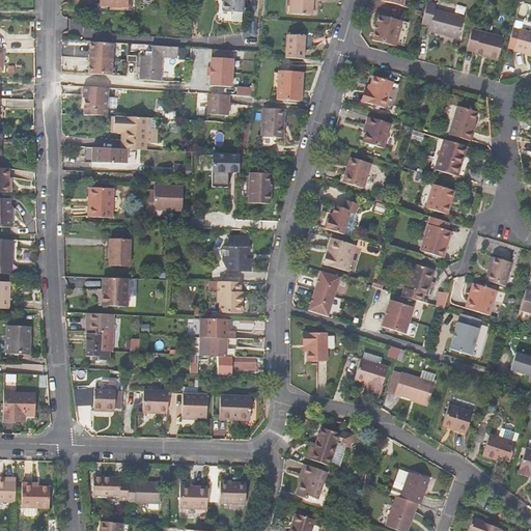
[(128,10),(129,0),(124,0),(126,7),(109,6),(109,9),(128,10)]
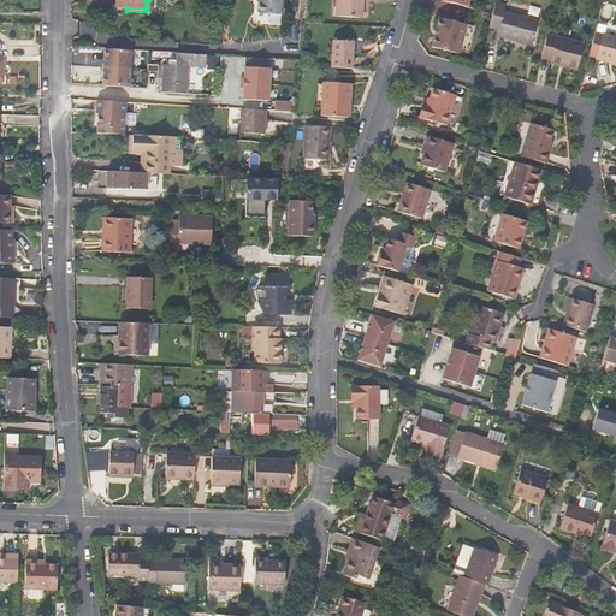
[(283,0),(258,0),(258,6),(260,6),(260,16),(283,17),(283,0)]
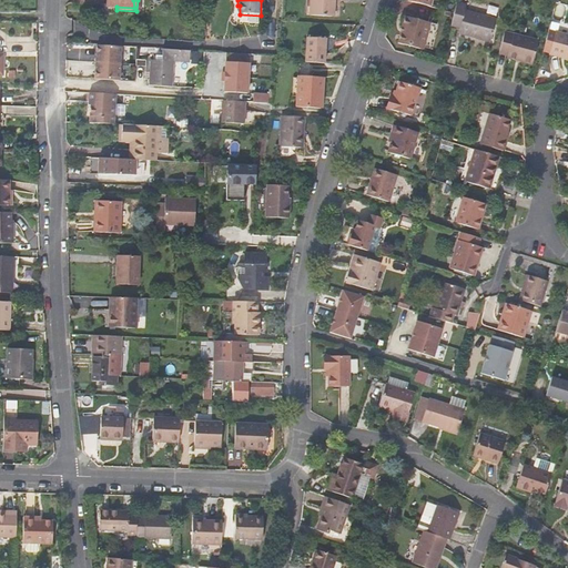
[(311,0),(311,14),(331,16),(332,0),(311,0)]
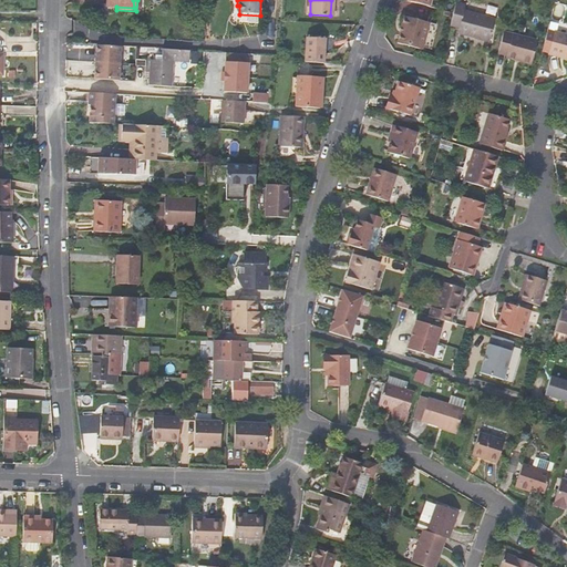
[(497,20),(465,11),(467,7),(456,3),(454,12),(451,27),(461,29),(460,34),(492,42),(497,20)]
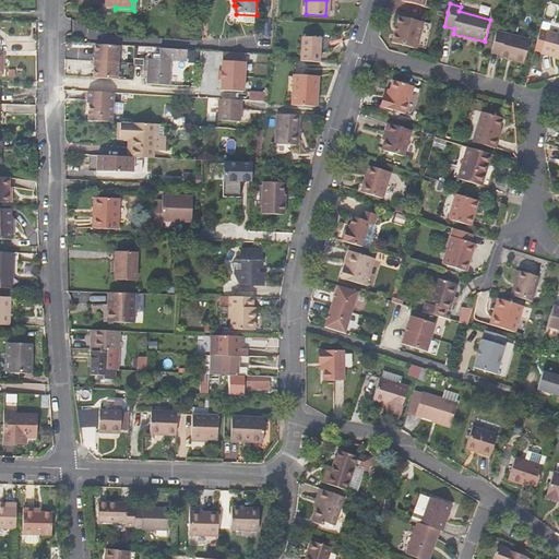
[(425,22),(400,15),(393,43),(417,49),(425,22)]
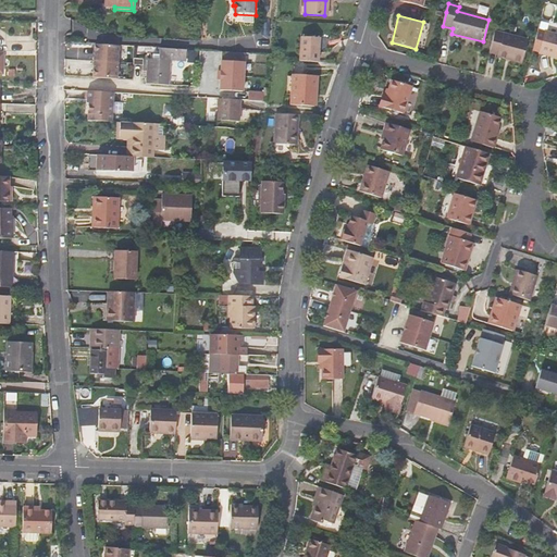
[(556,33),(546,31),(545,33),(539,31),(533,50),(541,52),(540,54),(556,58),(556,33)]
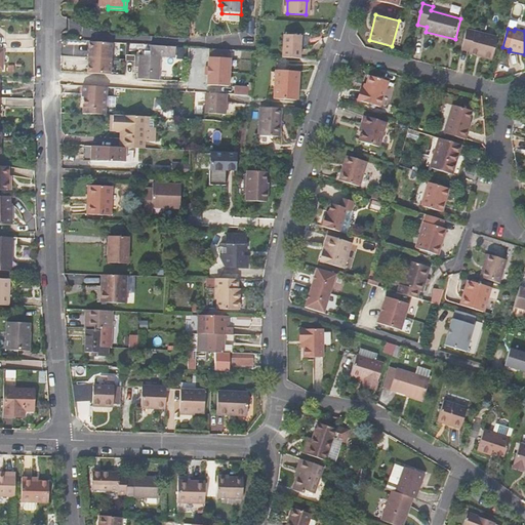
[(467,31),(461,50),(471,52),(471,54),(492,61),(498,39),(467,31)]
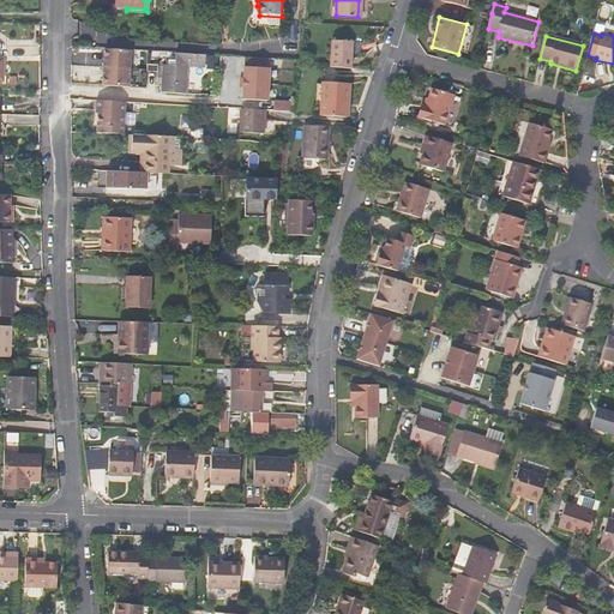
[(331,67),(351,68),(354,41),(332,41),(331,67)]
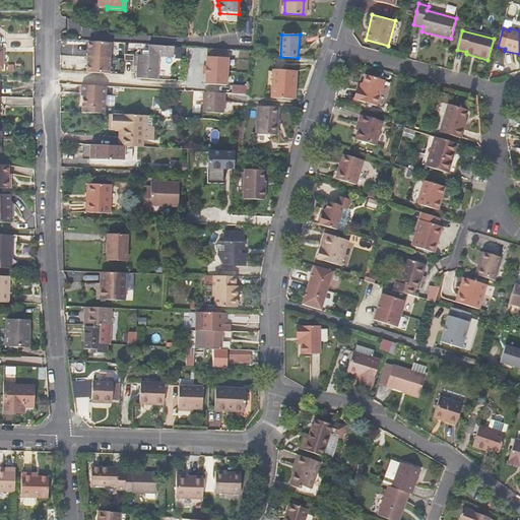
[(112,44),(89,43),(88,58),(111,59),(112,44)]
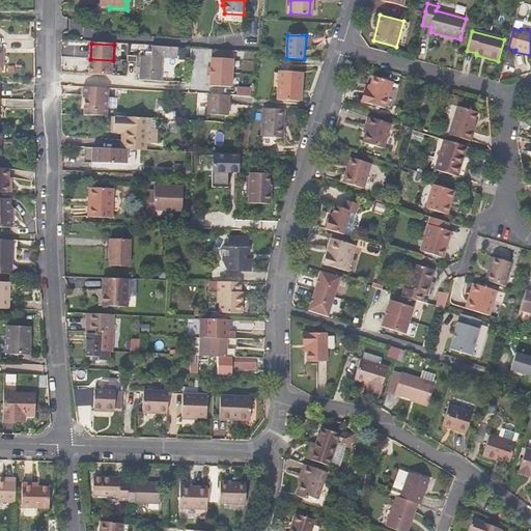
[(141,58),(139,81),(162,83),(164,59),(178,60),(178,49),(152,47),(152,54),(146,54),(146,58),(141,58)]
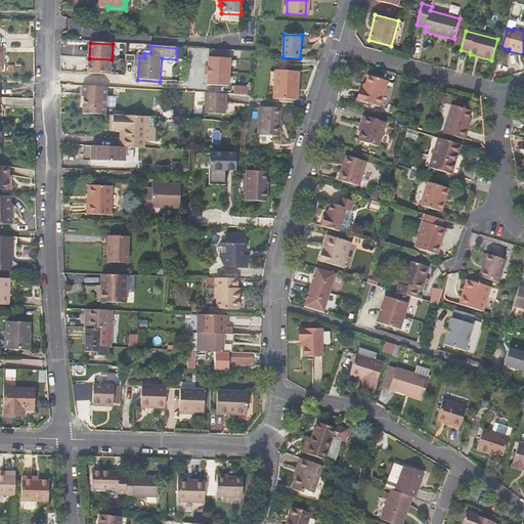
[(231,51),(210,50),(208,85),(229,86),(231,51)]
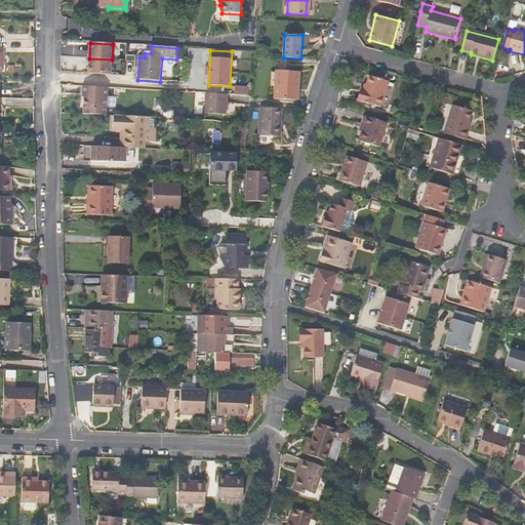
[(112,59),(89,58),(88,74),(111,76),(112,59)]
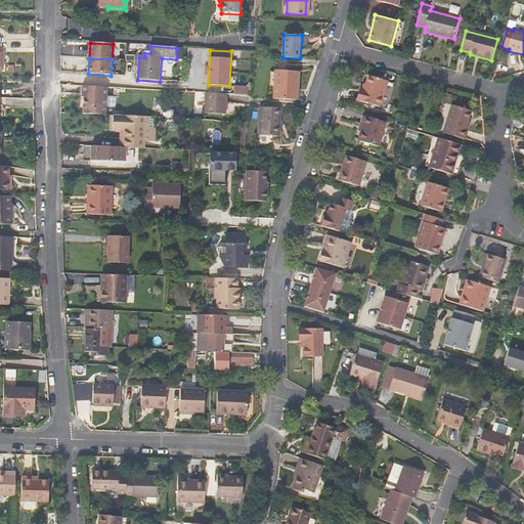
[(273,99),(296,100),(297,88),(298,88),(299,72),(275,71),(273,99)]
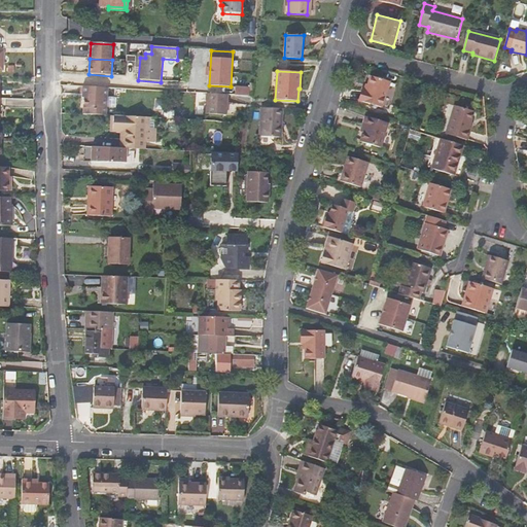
[(390,81),(372,76),(369,85),(367,91),(364,90),(361,101),(383,107),(390,81)]
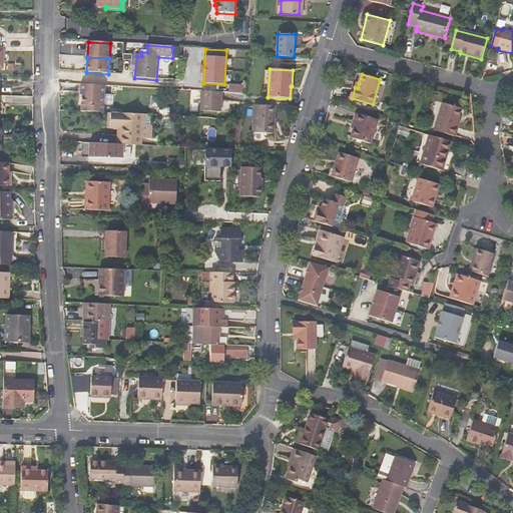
[(80,84),(80,91),(82,91),(82,96),(81,111),(104,112),(105,85),(80,84)]
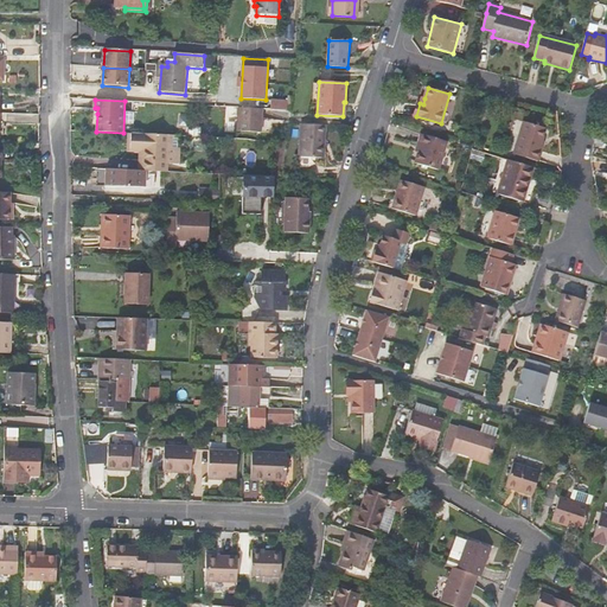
[(288,102),(273,101),(272,109),(288,110),(288,102)]
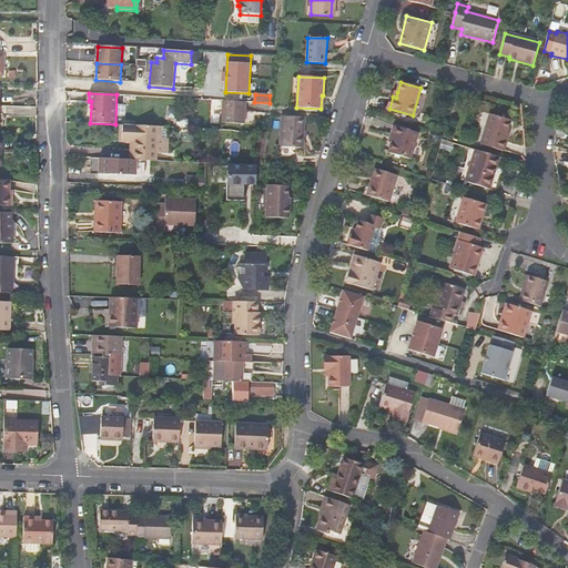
[(246,102),(223,101),(223,122),(245,123),(246,102)]
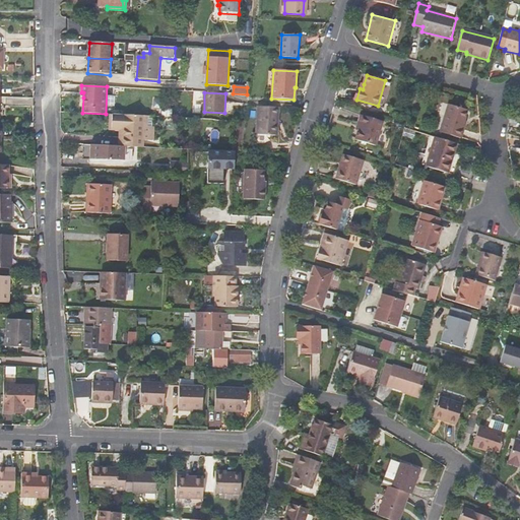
[(461,138),(465,125),(462,124),(463,121),(466,109),(441,101),(433,130),(461,138)]
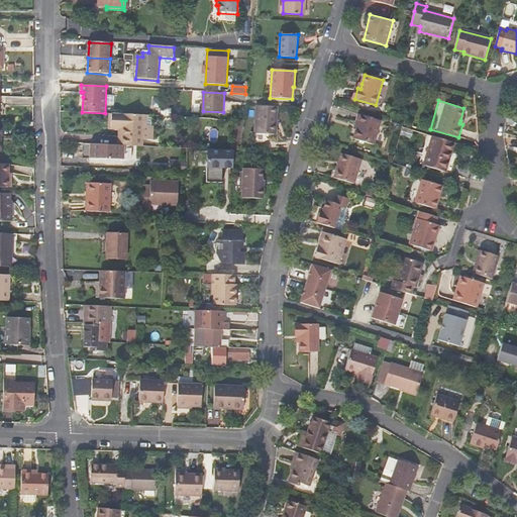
[(275,107),(256,106),(254,134),(277,136),(277,123),(275,123),(275,107)]
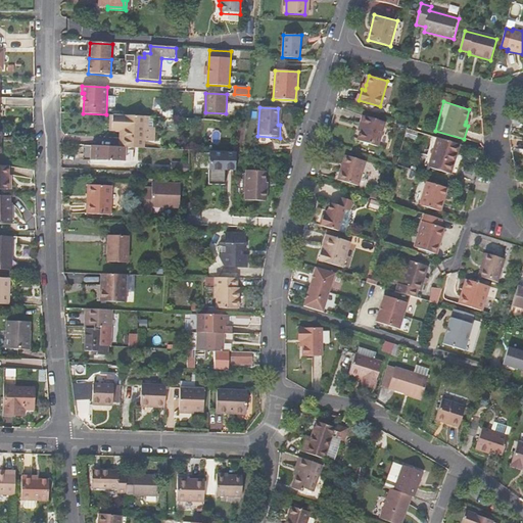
[(125,147),(143,148),(144,141),(154,141),(155,116),(114,115),(114,128),(125,129),(124,147),(125,147)]
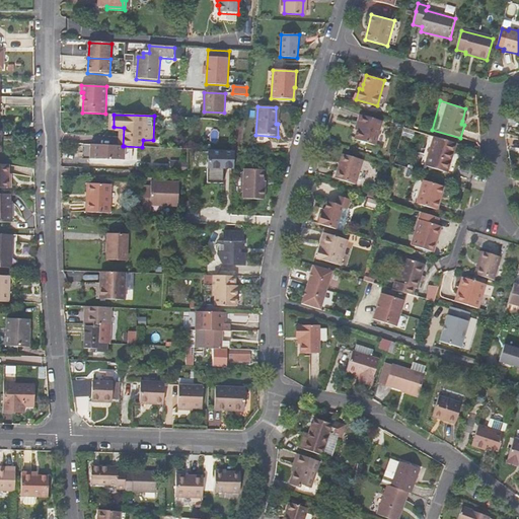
[(382,121),(360,115),(358,124),(360,125),(356,140),(375,146),(382,121)]
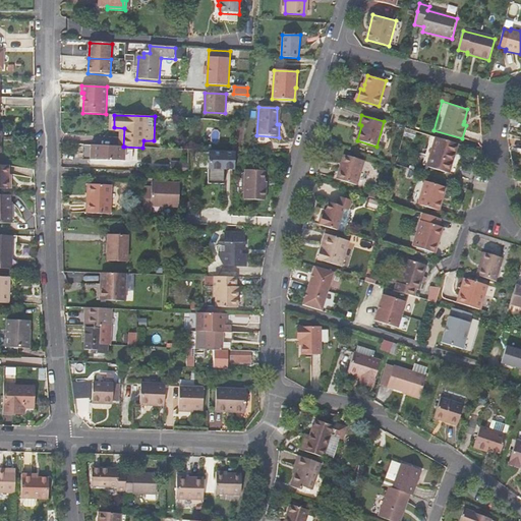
[(241,120),(236,153),(240,153),(246,120),(241,120)]
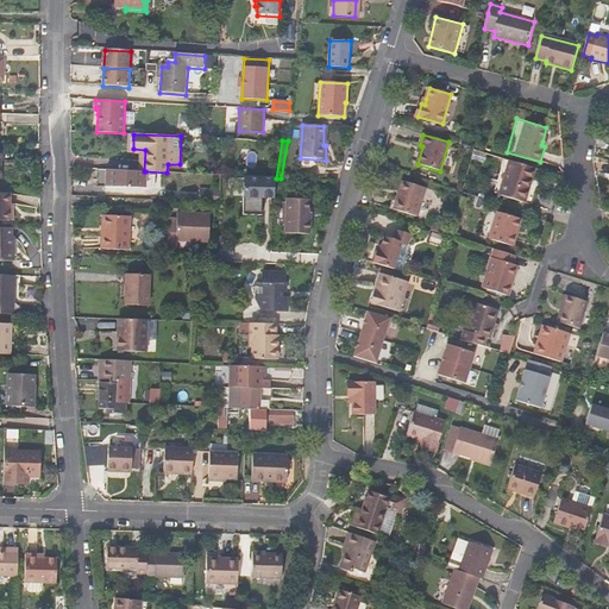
[(493,193),(501,195),(512,161),(502,158),(493,193)]
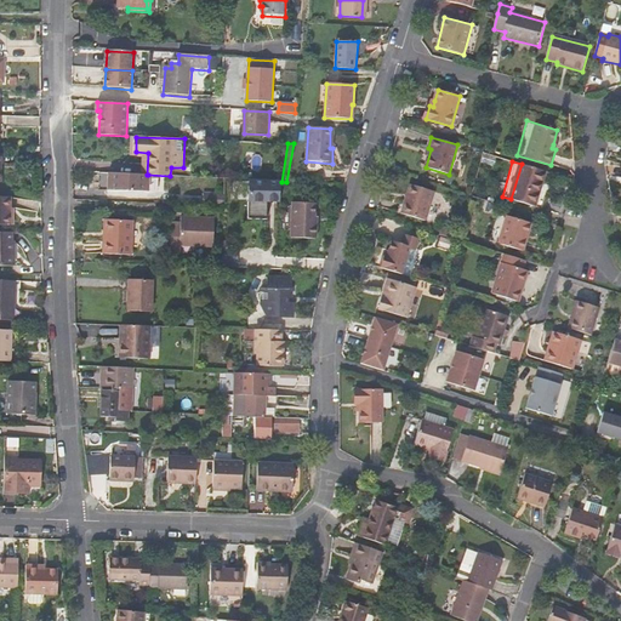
[(511,199),(535,206),(537,195),(545,171),(522,164),(511,199)]
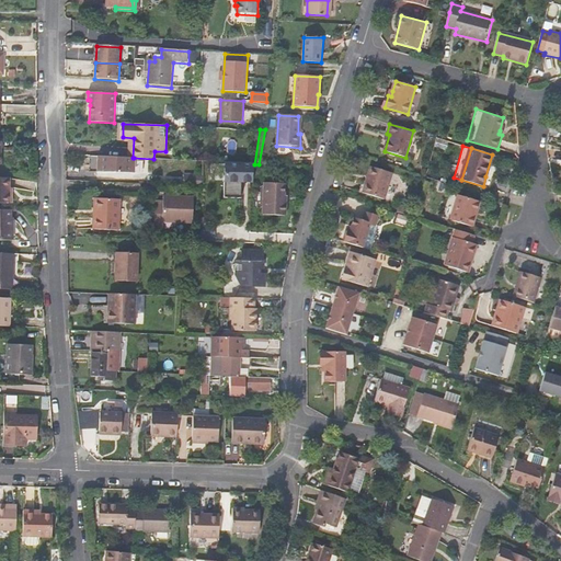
[(133,173),(134,158),(133,158),(98,157),(96,172),(133,173)]
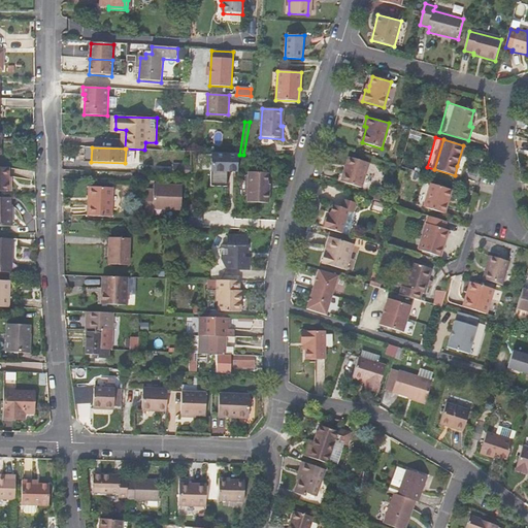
[(237,172),(238,155),(211,154),(210,187),(226,187),(227,171),(237,172)]
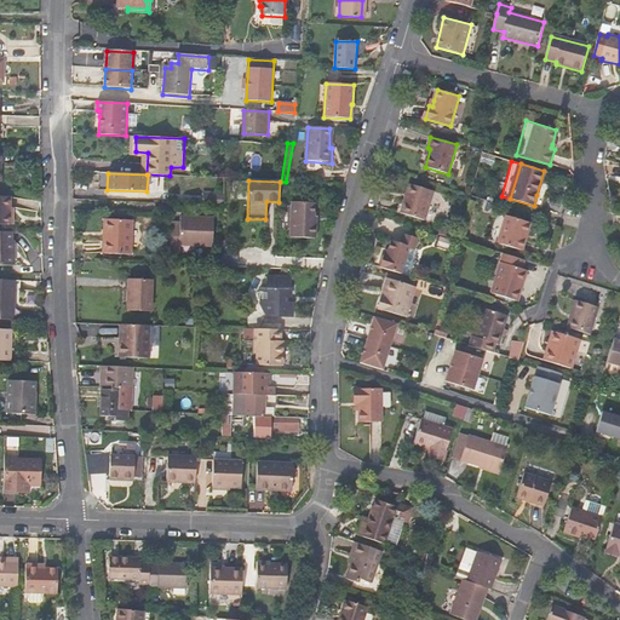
[(407,204),(405,202),(401,213),(425,220),(434,191),(409,184),(407,195),(409,196),(407,204)]
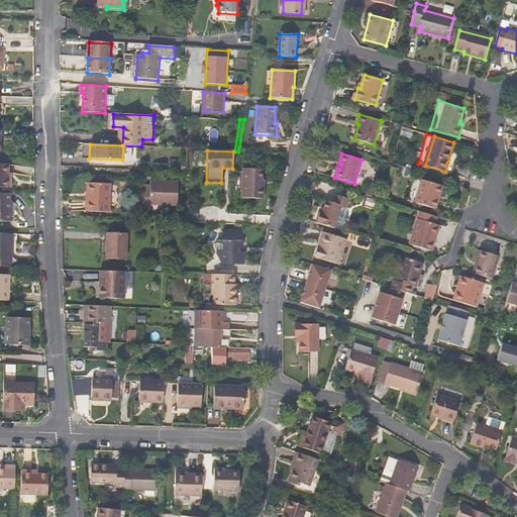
[(186,172),(186,162),(168,161),(168,172),(186,172)]
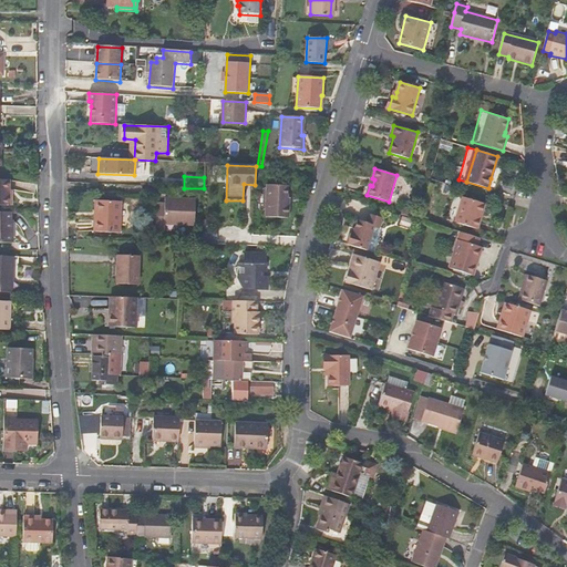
[(498,181),(491,178),(488,188),(496,191),(498,181)]
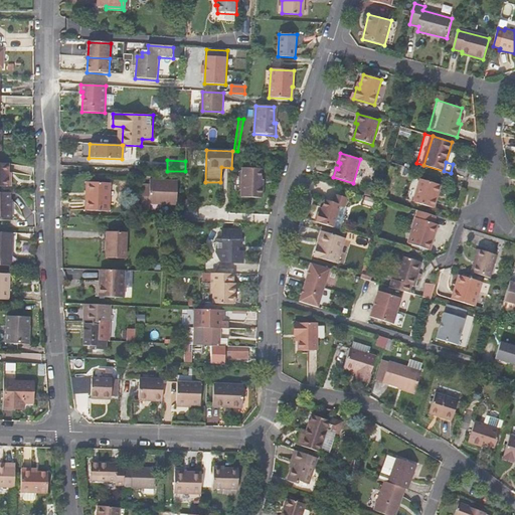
[(0,186),(10,187),(10,164),(0,164),(0,186)]
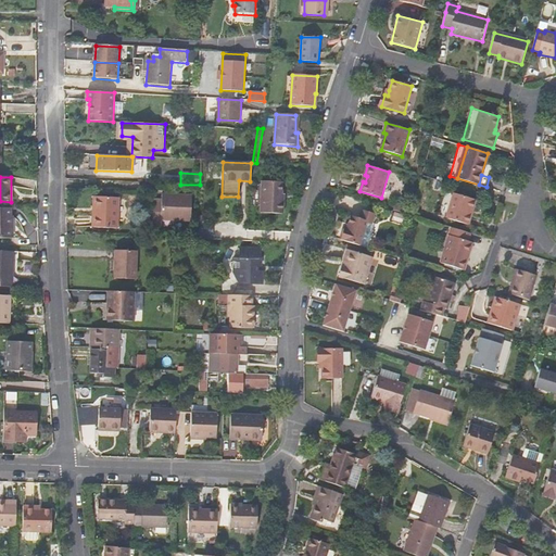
[(283,214),(283,200),(280,200),(280,196),(281,181),(261,181),(260,213),(283,214)]
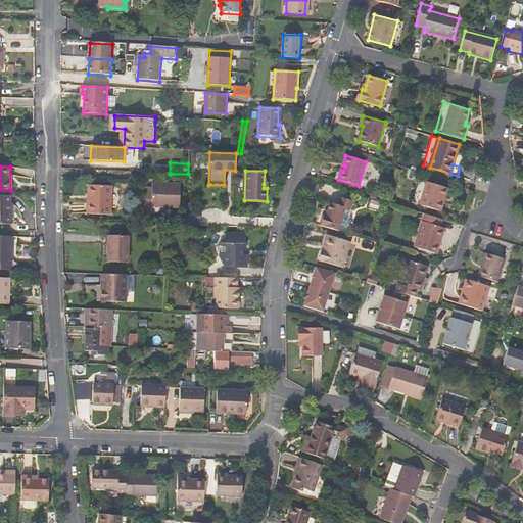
[(428,183),(422,181),(415,205),(421,207),(428,183)]
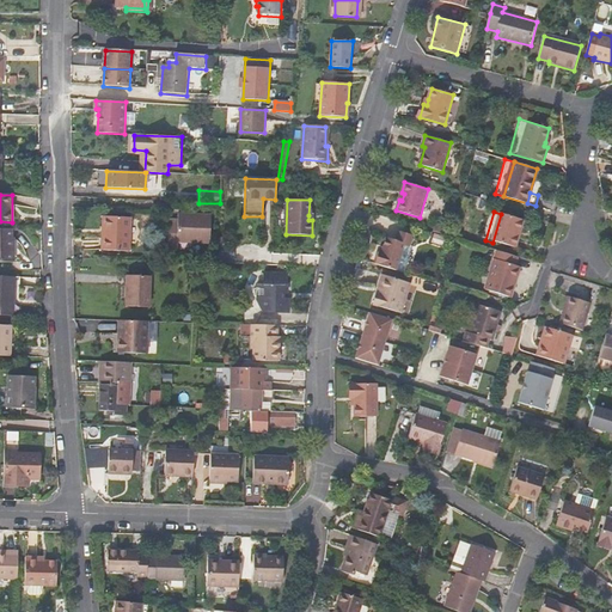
[(524,220),(501,214),(493,243),(518,250),(521,237),(519,236),(524,220)]
